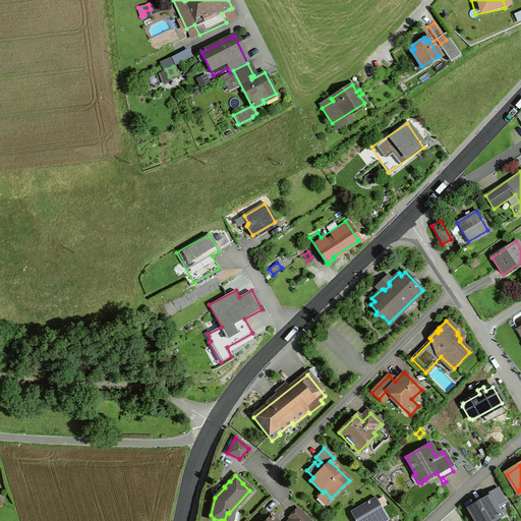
[(483,499),(468,509),(474,520),(490,520),(500,516),(496,508),(505,503),(497,487),(482,497),(483,499)]
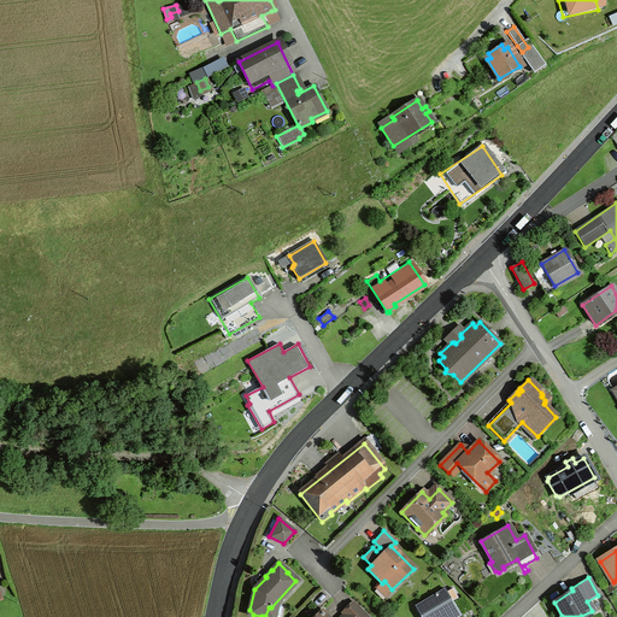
[(613,589),(610,583),(603,588),(606,594),(613,589)]
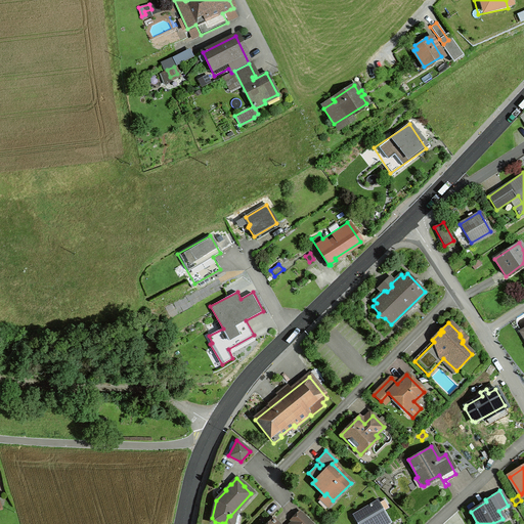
[(352,515),(357,523),(387,523),(390,523),(377,499),(352,515)]
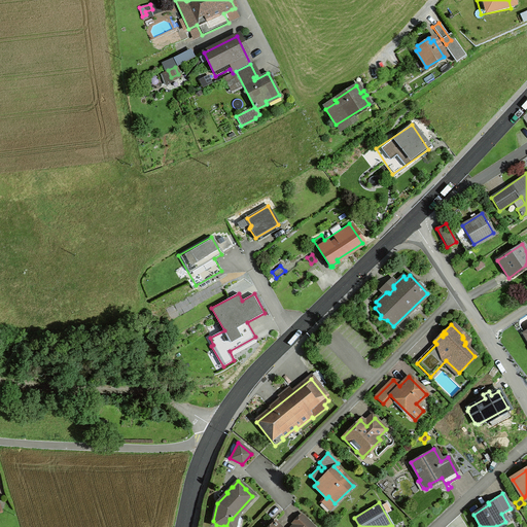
[(293,526),(278,526),(274,523),(270,526),(312,526),(301,516),(292,524),(294,526),(293,526)]
